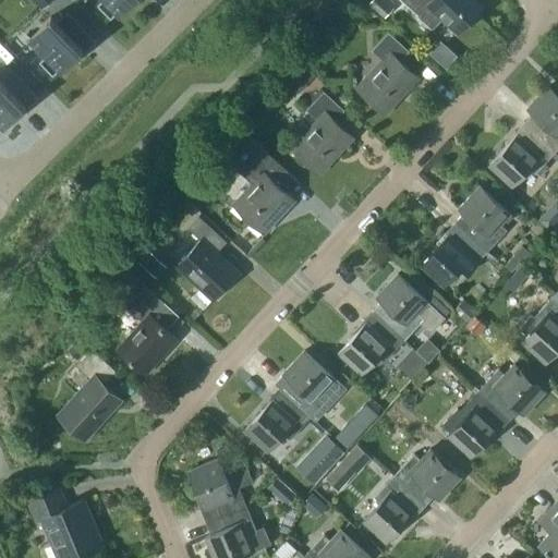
[(100,0),(97,3),(110,17),(117,11),(119,13),(131,2),(133,4),(134,3),(132,1),(132,0),(100,0)]
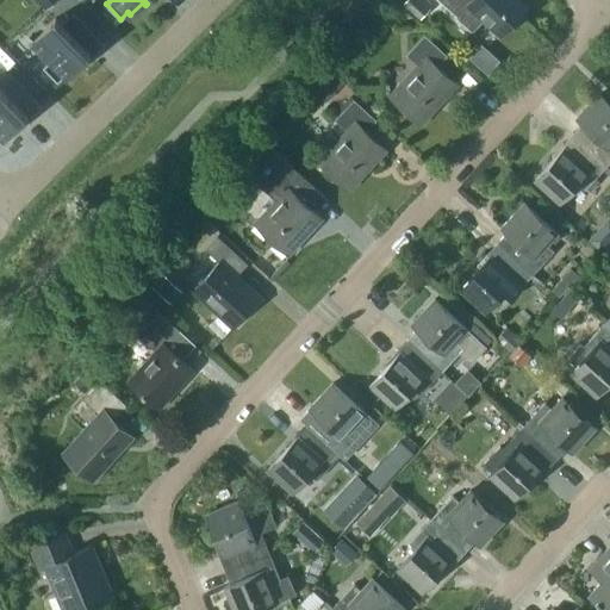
[(405,0),(403,4),(419,19),(430,8),(421,0),(405,0)]
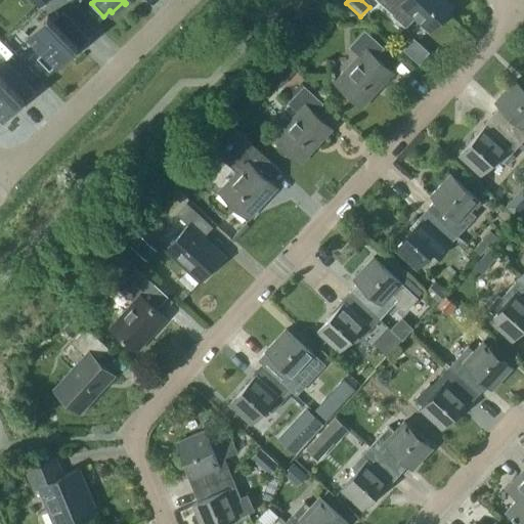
[(377,0),(381,4),(393,14),(406,27),(416,15),(431,29),(451,7),(443,0),(377,0)]
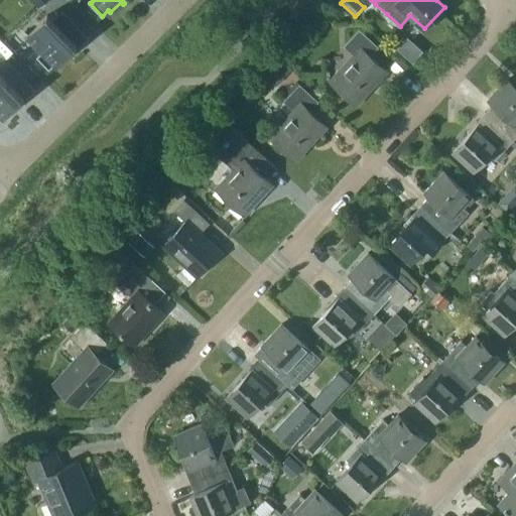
[(25,31),(24,31),(42,50),(36,55),(48,69),(54,62),(56,65),(68,54),(70,56),(71,55),(69,53),(87,36),(89,38),(90,37),(62,10),(61,11),(63,13),(54,22),(46,15),(27,33),(25,31)]
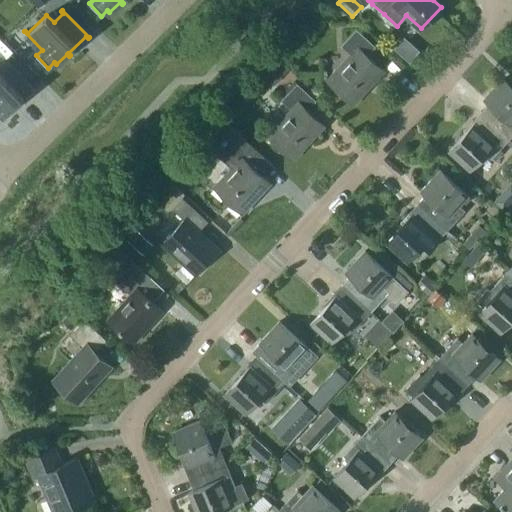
[(327,80),(352,103),(383,70),(367,55),(375,46),(356,28),(341,45),(351,54),(327,80)]
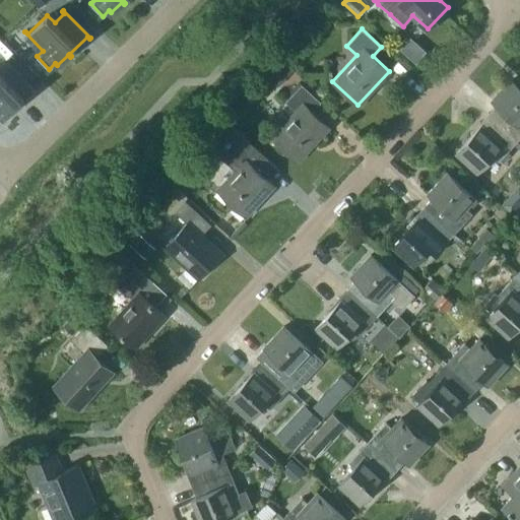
[(0,117),(1,116),(4,118),(14,108),(16,110),(17,109),(15,107),(34,88),(36,90),(37,90),(9,62),(8,63),(11,65),(1,75),(0,73),(0,117)]
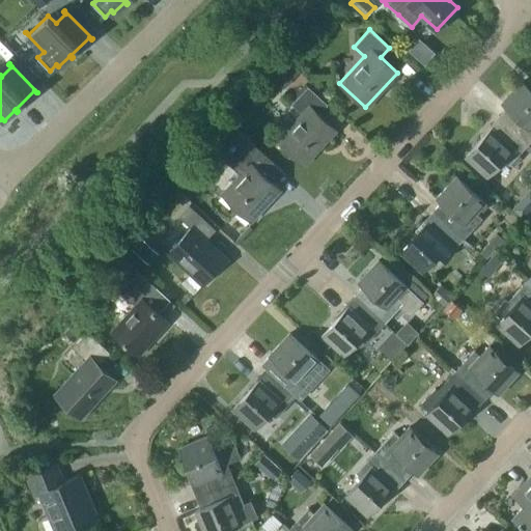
[(282,78),(295,89),(308,76),(297,63),(282,78)]
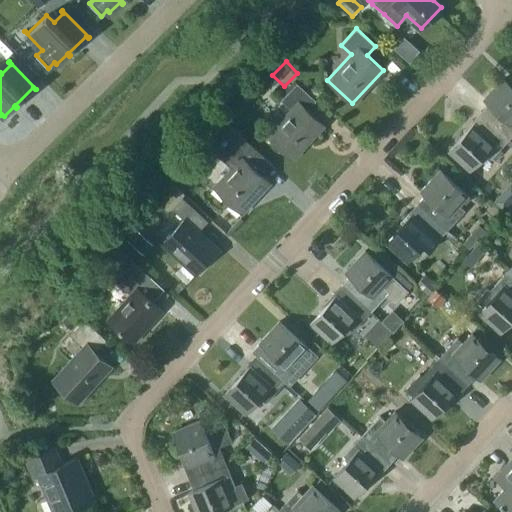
[(488,103),(480,112),(509,139),(511,135),(511,86),(503,78),(484,99),(488,103)]
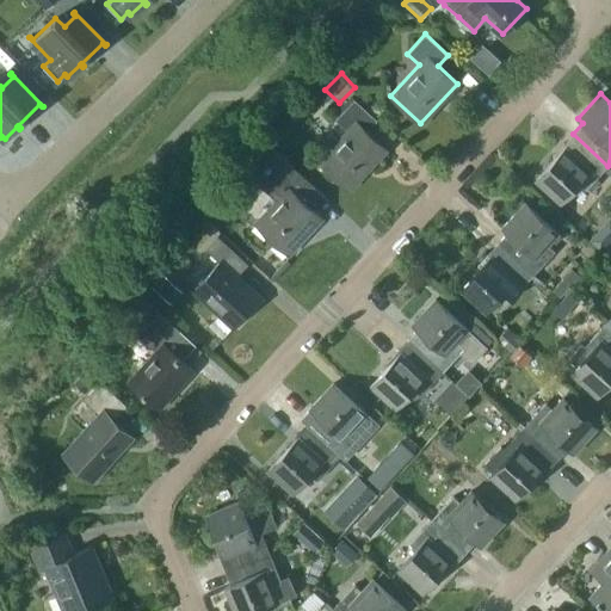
[(320,161),(349,189),(387,149),(366,131),(377,121),(355,99),(335,119),(347,131),(320,161)]
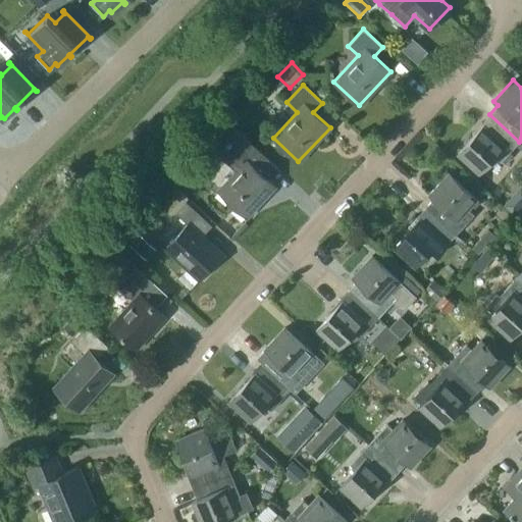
[(519,142),(489,114),(480,124),(483,126),(458,154),(478,173),(494,156),(501,162),(519,142)]
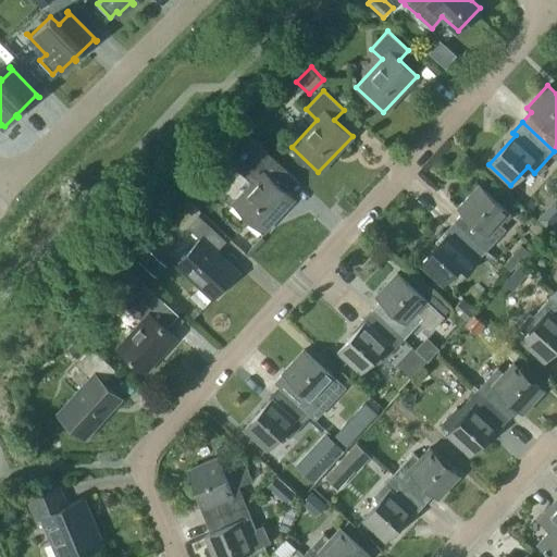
[(281,165),(245,132),(223,156),(251,182),(232,202),(263,232),(294,199),(271,176),(281,165)]
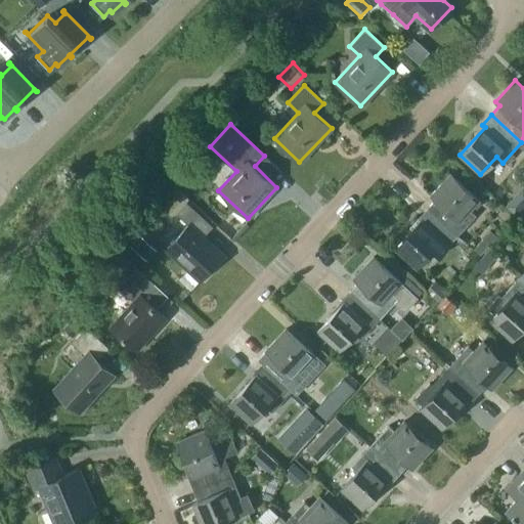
[(435,199),(427,209),(456,235),(475,216),(470,210),(478,200),(450,174),(431,194),(435,199)]
